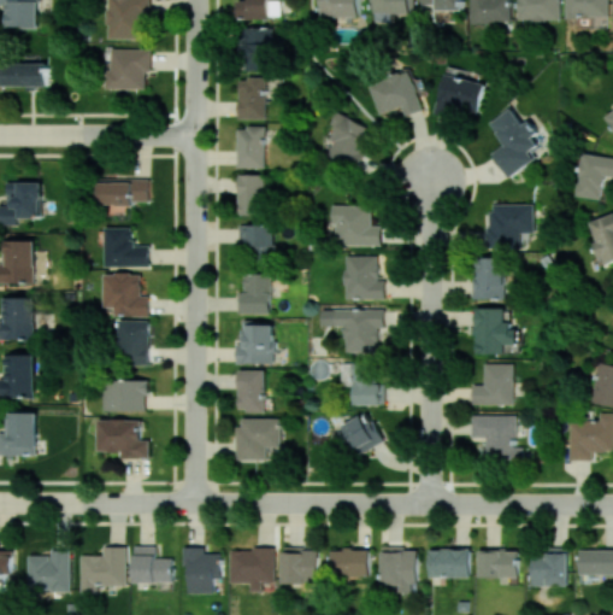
[(0,6),(5,7),(5,29),(35,29),(35,0),(0,0),(0,6)]
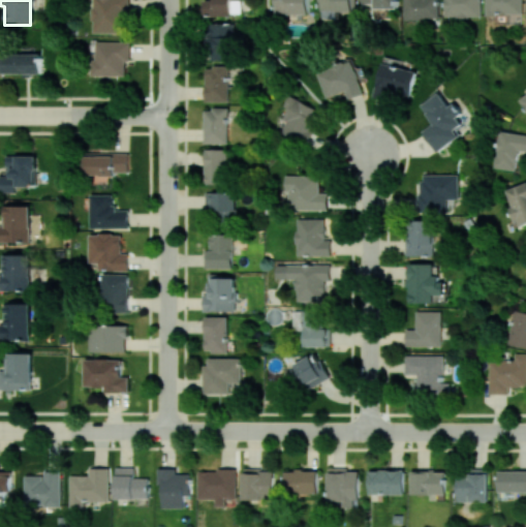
[(125,0),(90,0),(90,34),(125,35),(125,0)]
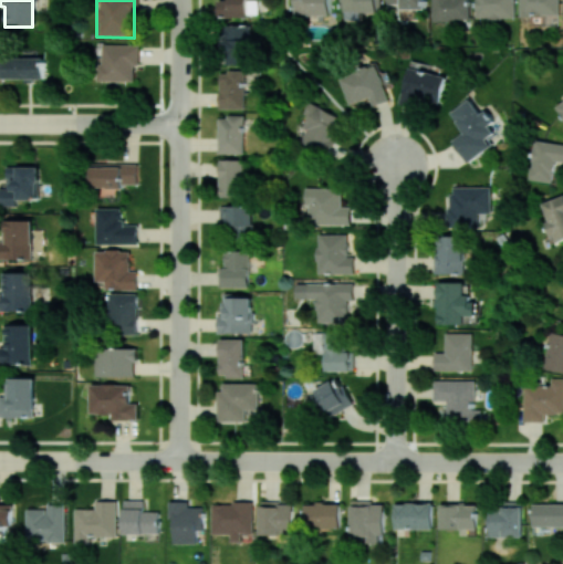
[(254,18),(253,0),(226,0),(227,1),(217,1),(217,18),(254,18)]
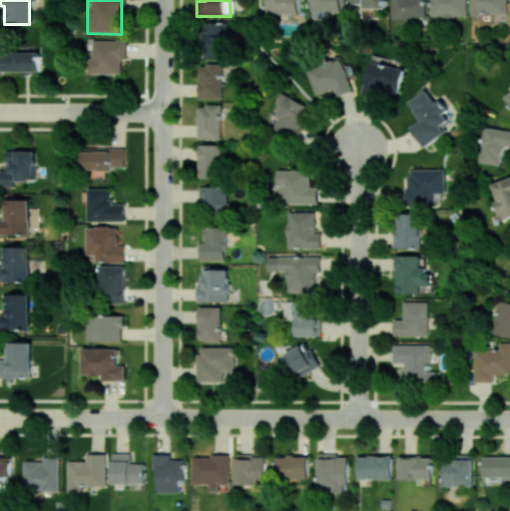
[(297,15),(297,0),(263,0),(263,15),(297,15)]
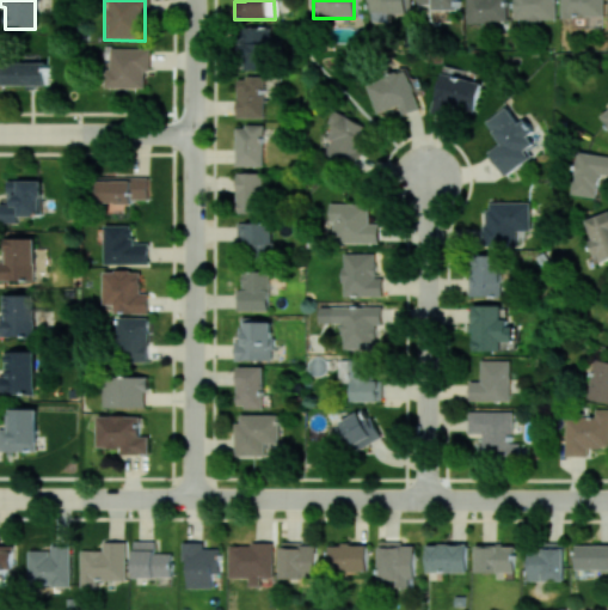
[(406,0),(366,0),(367,23),(381,23),(381,16),(407,14),(406,0)]
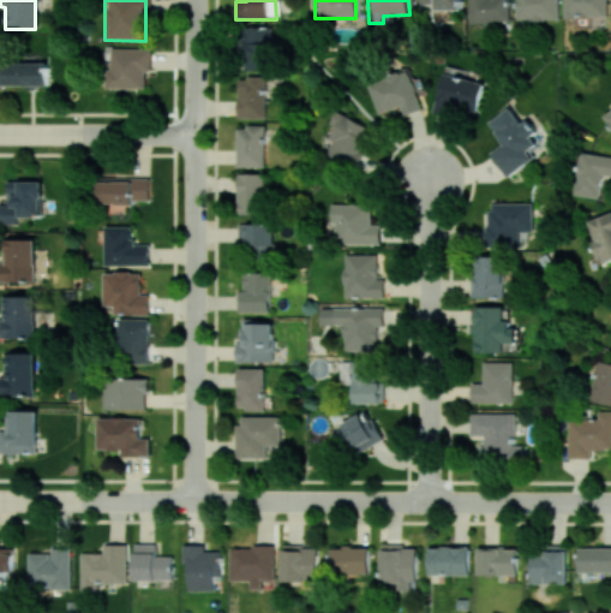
[(459,0),(415,0),(415,6),(430,6),(431,12),(459,11),(459,0)]
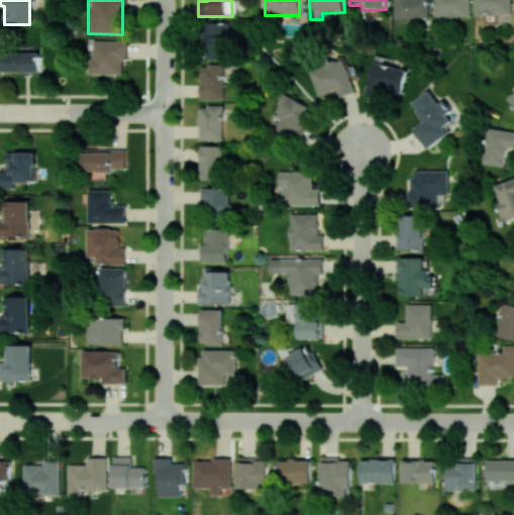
[(392,0),(392,19),(426,19),(425,0),(392,0)]
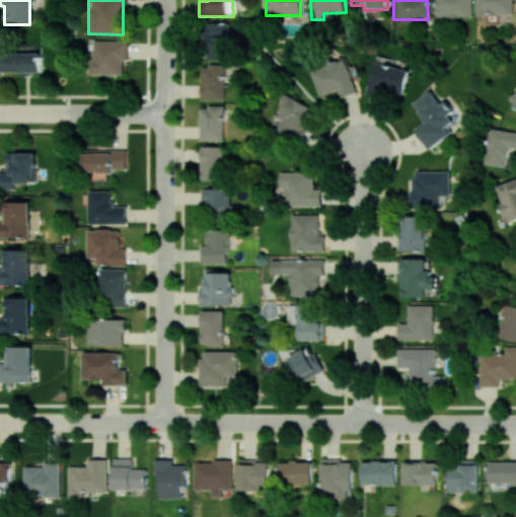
[(469,0),(433,0),(433,18),(469,18),(469,0)]
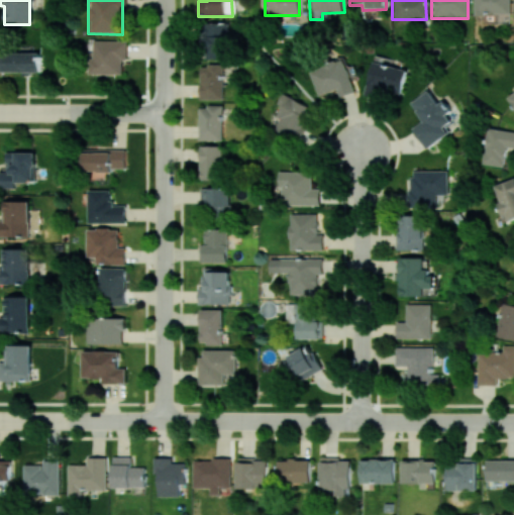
[(508,15),(508,0),(472,0),(472,15),(508,15)]
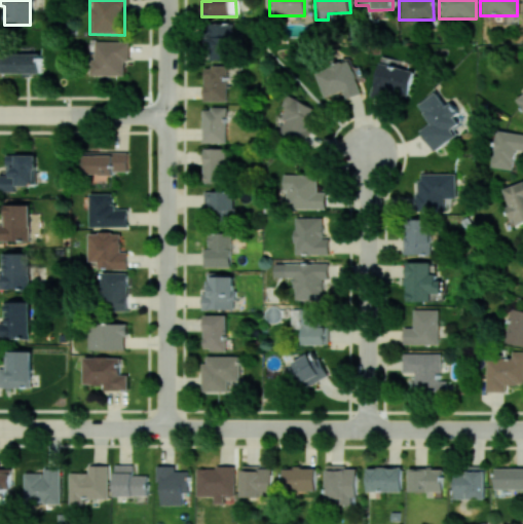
[(207,62),(229,61),(229,24),(206,25),(207,62)]
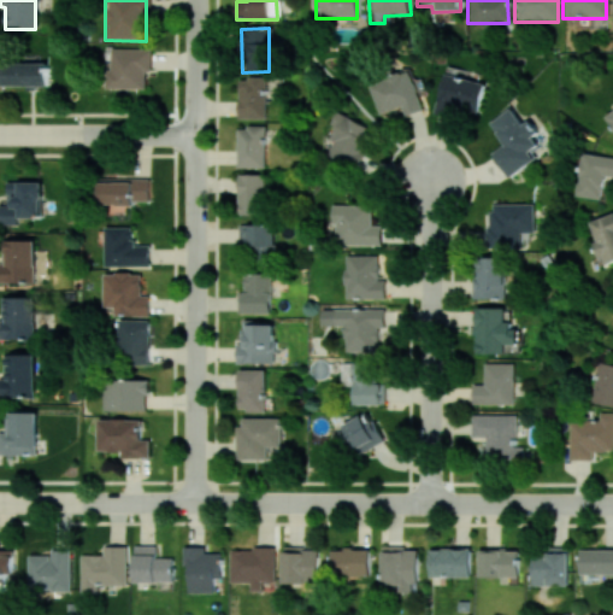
[(104,89),(143,91),(143,74),(148,74),(149,51),(110,51),(108,72),(104,72),(104,89)]
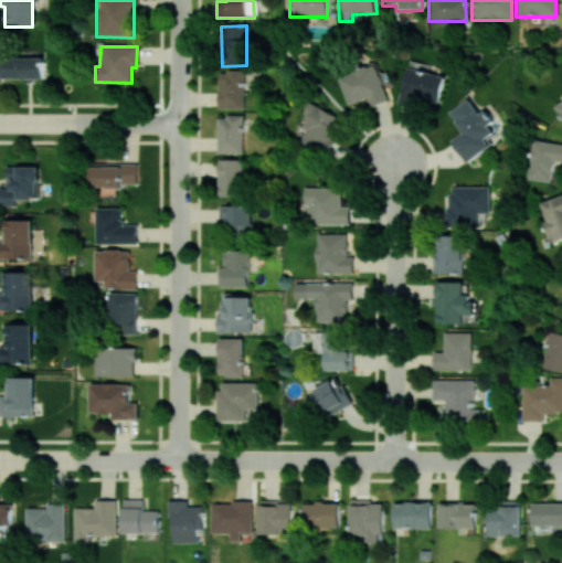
[(0,80),(40,81),(41,59),(0,57),(0,80)]
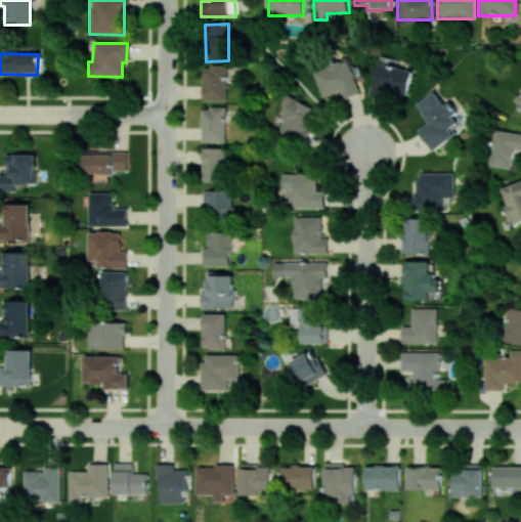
[(320,98),(340,92),(342,99),(357,94),(346,60),(311,72),(320,98)]
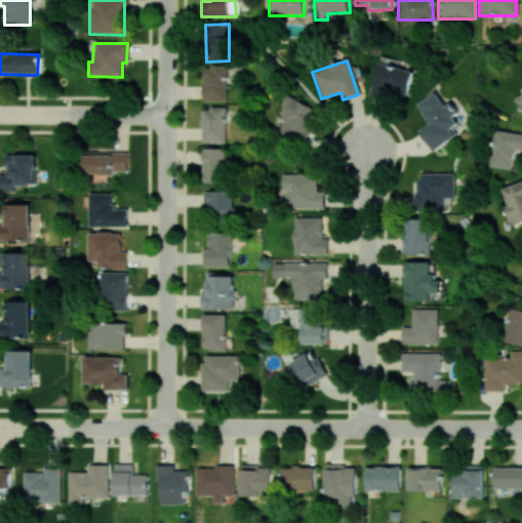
[(410,72),(375,64),(368,97),(386,102),(388,93),(404,97),(410,72)]
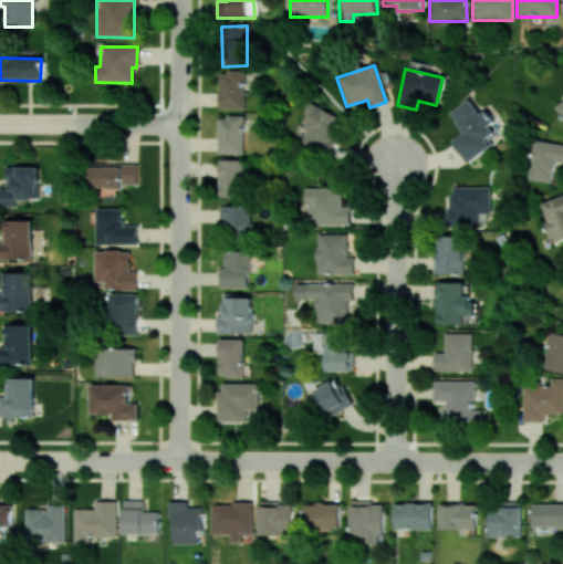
[(217,110),(241,111),(242,85),(250,85),(250,73),(218,73),(217,110)]
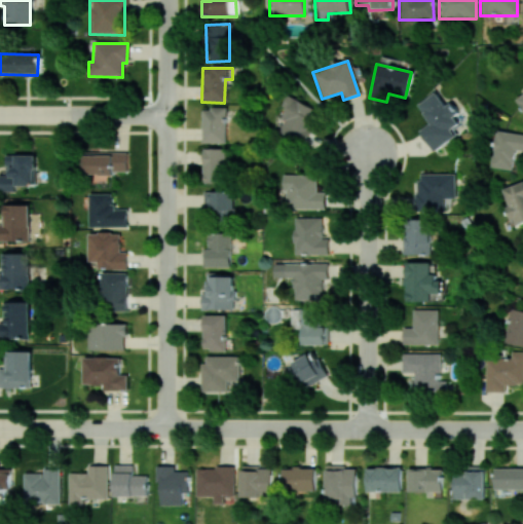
[(522,113),(522,92),(514,99),(522,113)]
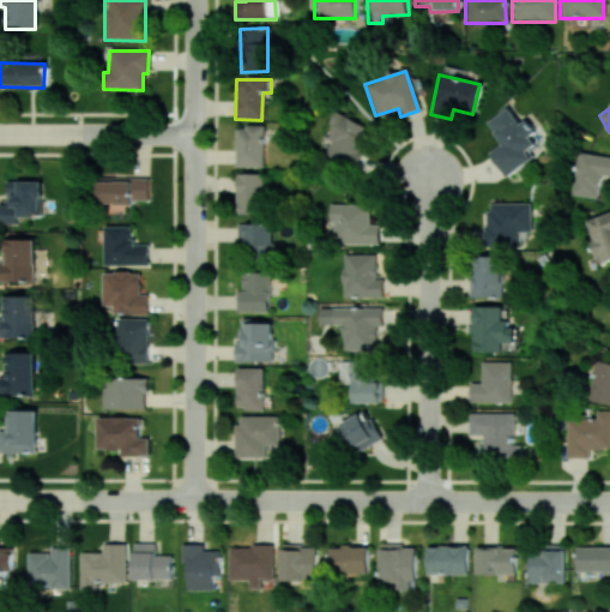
[(529,162),(524,153),(532,147),(526,137),(532,135),(525,121),(517,126),(507,109),(484,123),(499,147),(487,154),(501,178),(529,162)]
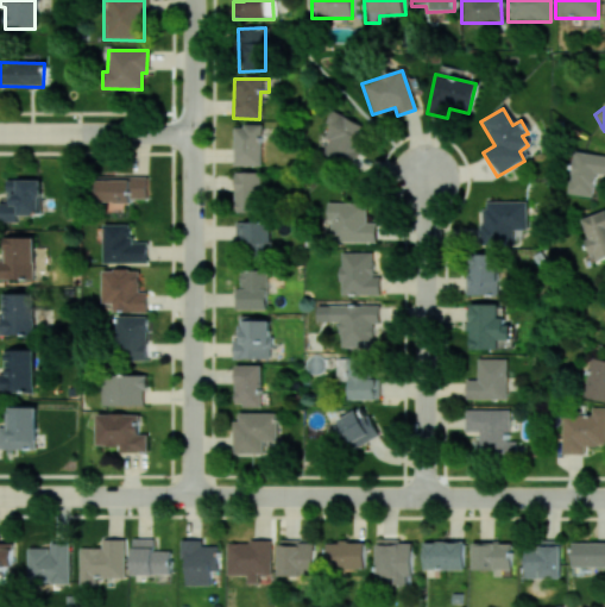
[(361,127),(331,111),(323,124),(329,127),(323,139),(328,142),(321,156),(348,171),(360,150),(352,146),(361,127)]
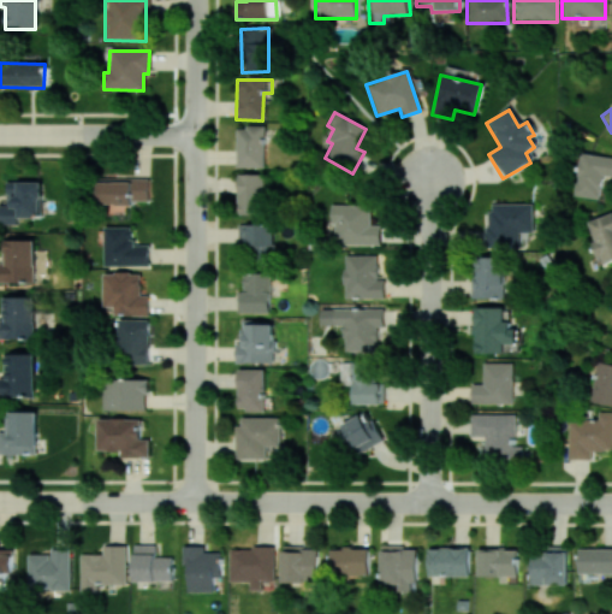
[(263,128),(236,128),(236,169),(262,169),(263,128)]
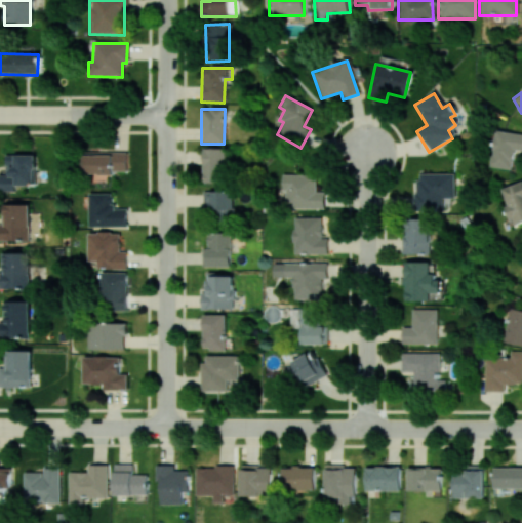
[(487,168),(509,170),(512,151),(521,152),(521,135),(492,131),(487,168)]
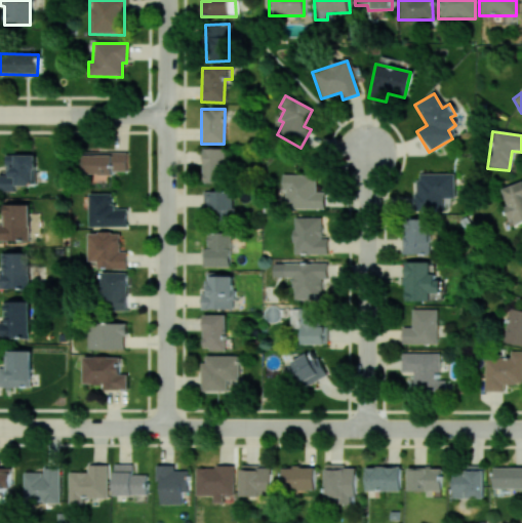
[(201,184),(223,185),(224,150),(202,150),(201,184)]
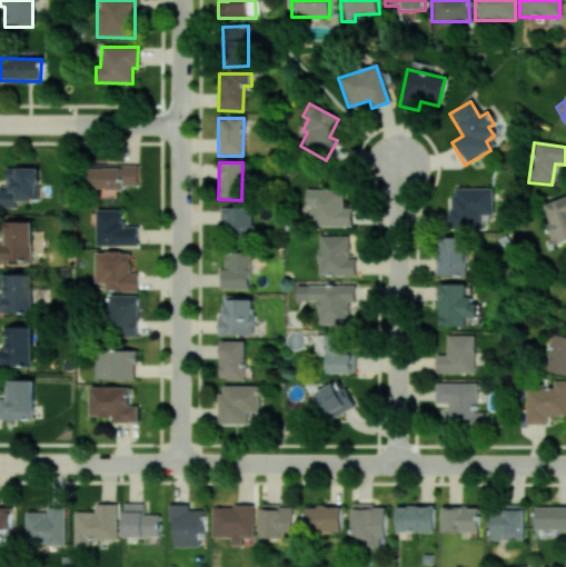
[(136,167),(90,166),(89,190),(121,191),(121,187),(136,187),(136,167)]
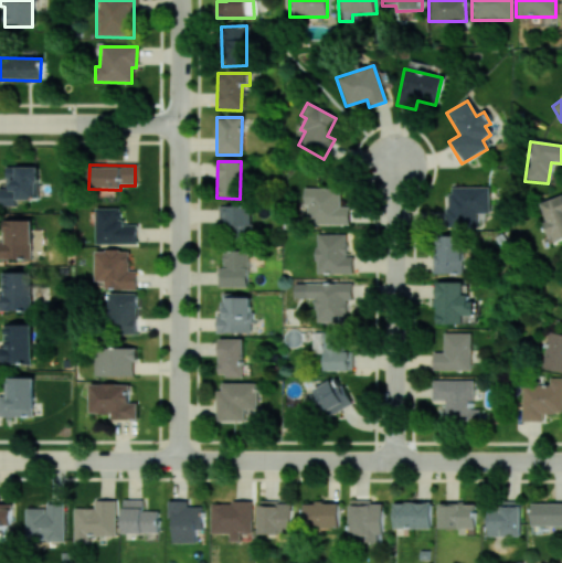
[(14,200),(35,201),(35,168),(4,168),(4,190),(0,189),(0,206),(13,208),(14,200)]
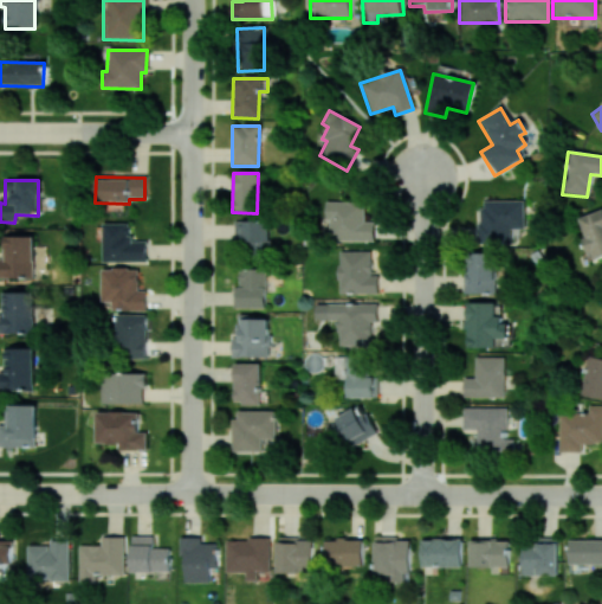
[(522,201),(477,203),(477,245),(511,244),(511,230),(523,230),(522,201)]
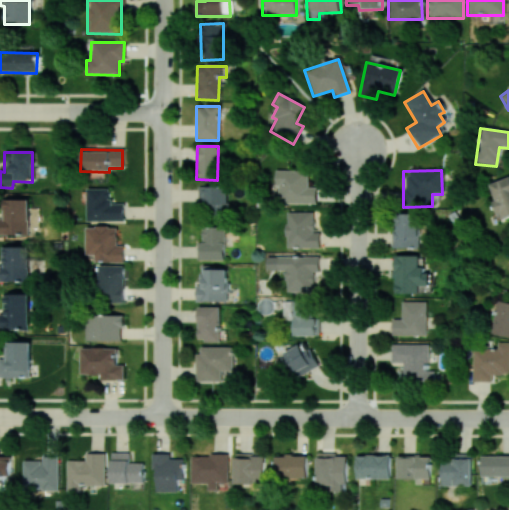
[(306,187),(306,171),(276,172),(276,205),(315,204),(314,187),(306,187)]
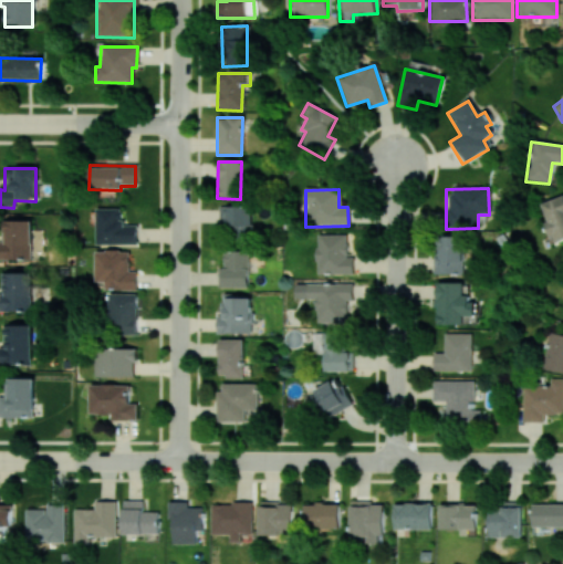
[(562,197),(539,204),(549,244),(562,240),(562,197)]
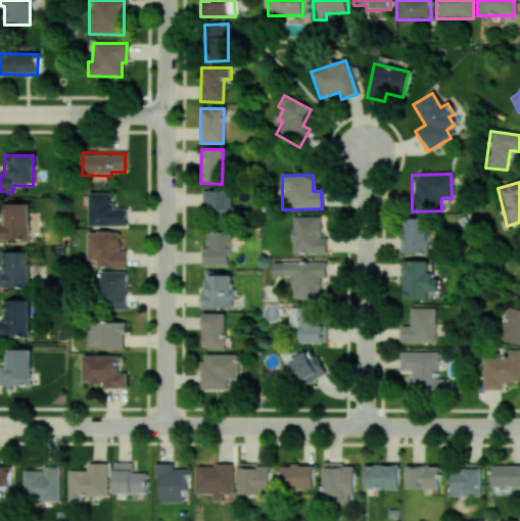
[(230,191),(200,192),(200,208),(207,208),(207,218),(231,218),(230,191)]
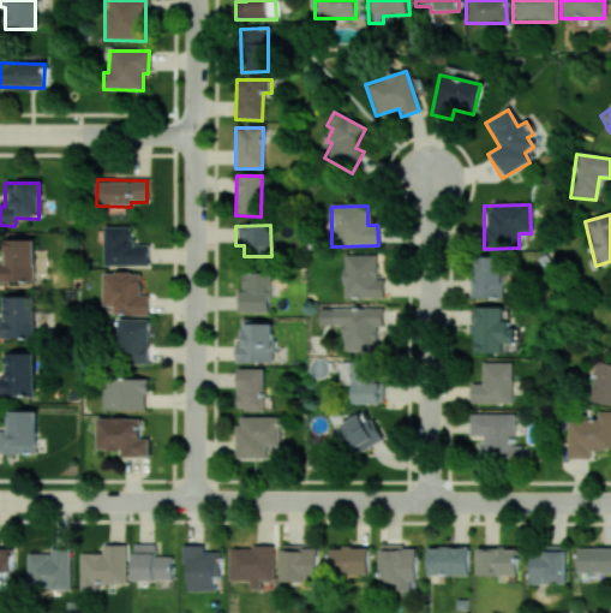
[(101,267),(147,267),(147,247),(130,247),(130,228),(102,227),(101,267)]
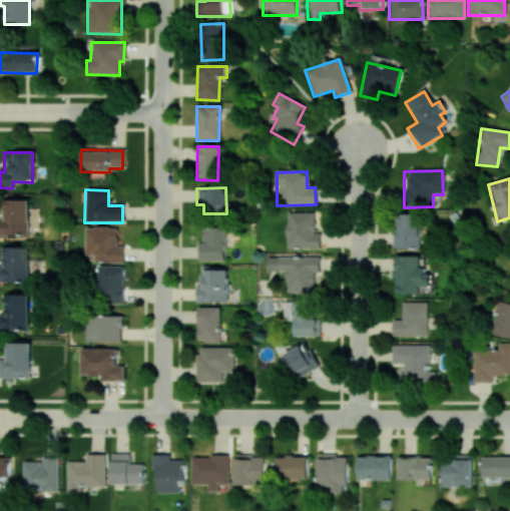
[(27,200),(0,200),(0,236),(26,236),(27,200)]
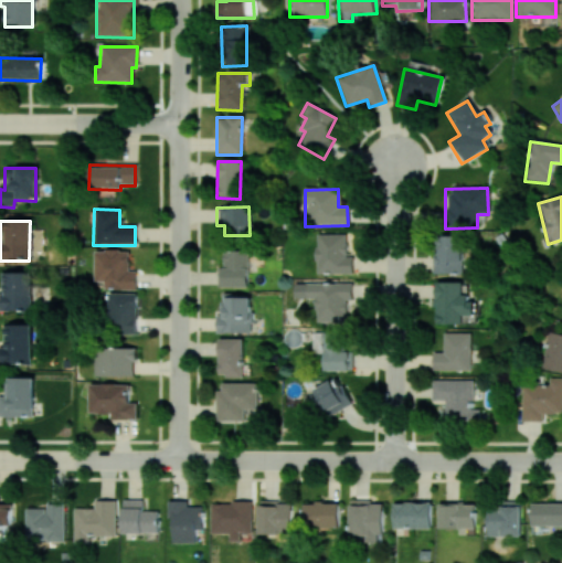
[(345,257),(345,235),(315,235),(314,275),(350,275),(350,257),(345,257)]
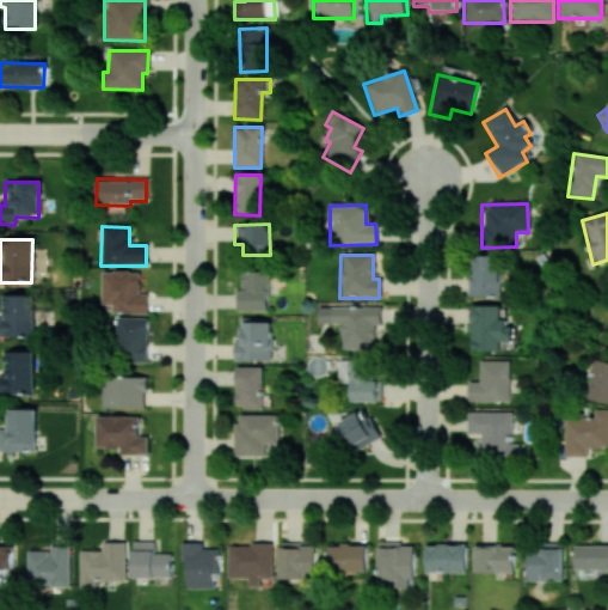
[(498,256),(468,257),(470,298),(499,297),(498,256)]
